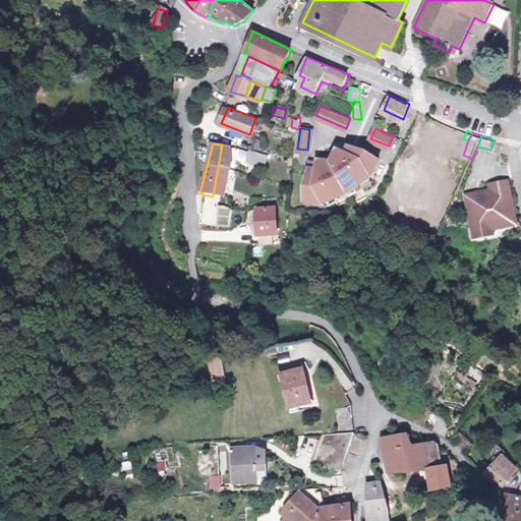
[(226,198),(231,168),(231,147),(222,145),(213,196),(226,198)]
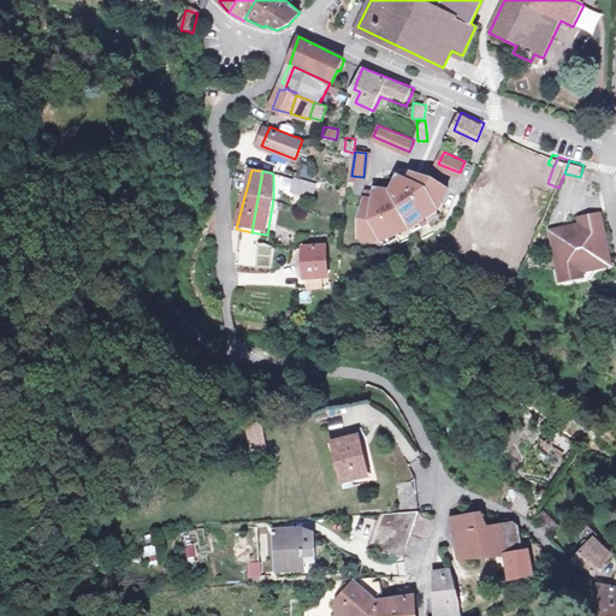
[(378,208),(365,207),(361,237),(384,241),(384,238),(396,231),(397,234),(427,217),(426,214),(437,207),(439,208),(449,188),(413,172),(409,179),(398,175),(392,190),(375,188),(375,193),(374,200),(379,201),(378,208)]
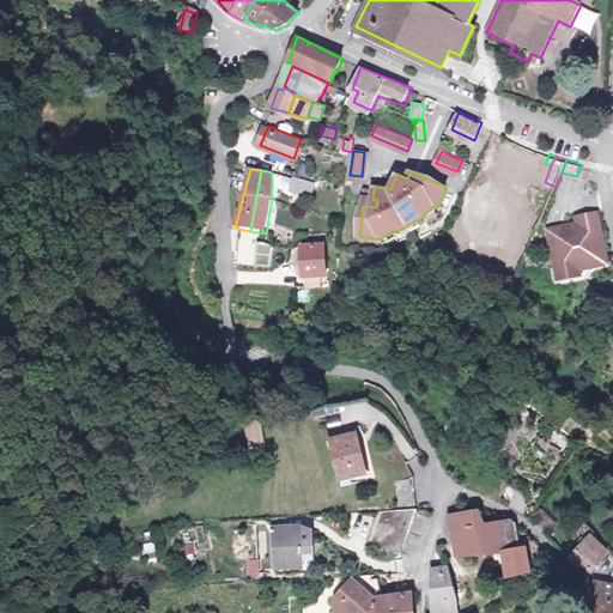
[(319,181),(298,177),(296,190),(315,194),(319,181)]
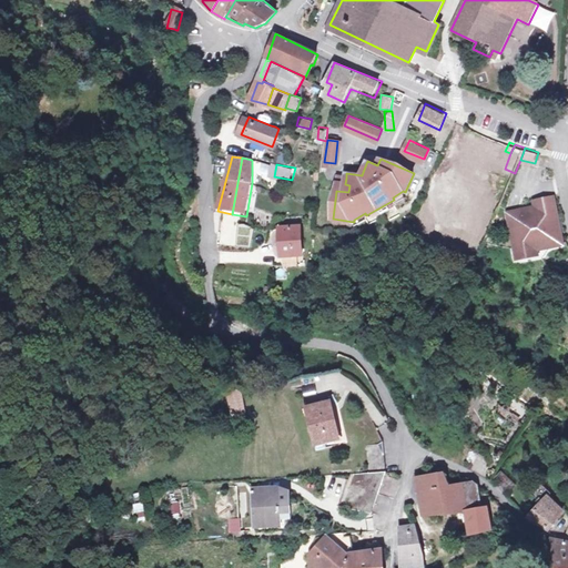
[(450,174),(437,174),(438,191),(438,192),(444,192),(448,192),(448,198),(449,209),(464,209),(464,211),(477,211),(476,184),(452,185),(450,174)]
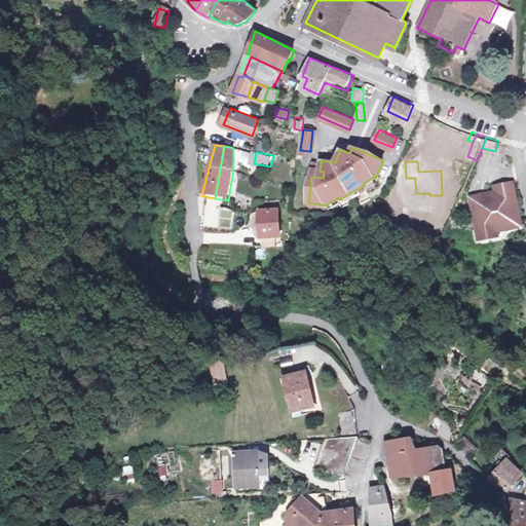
[(320,171),(321,164),(312,164),(311,177),(323,178),(324,172),(320,171)]
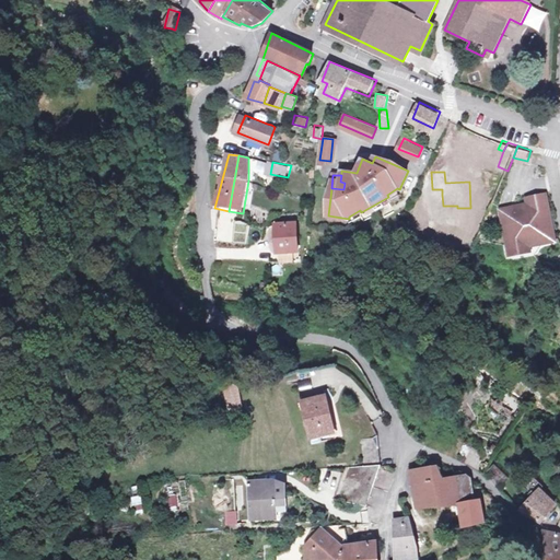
[(531,202),(503,208),(511,246),(532,242),(544,240),(545,243),(558,240),(549,196),(529,200),(531,202)]
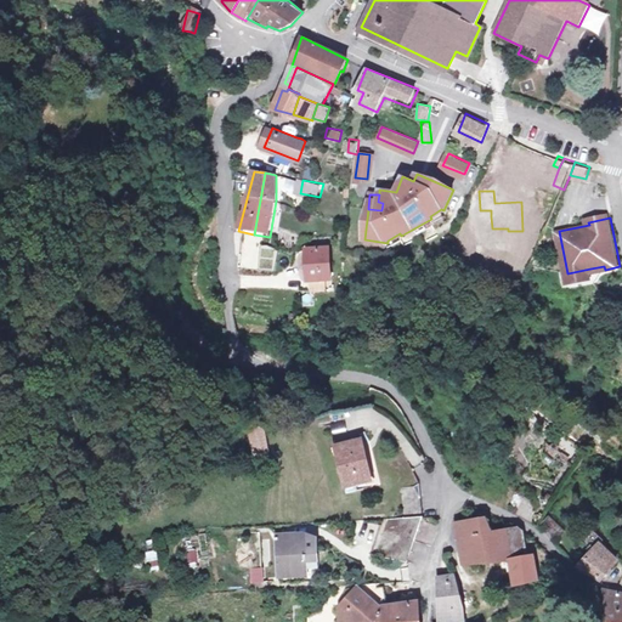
[(328,249),(305,250),(307,282),(329,282),(328,249)]
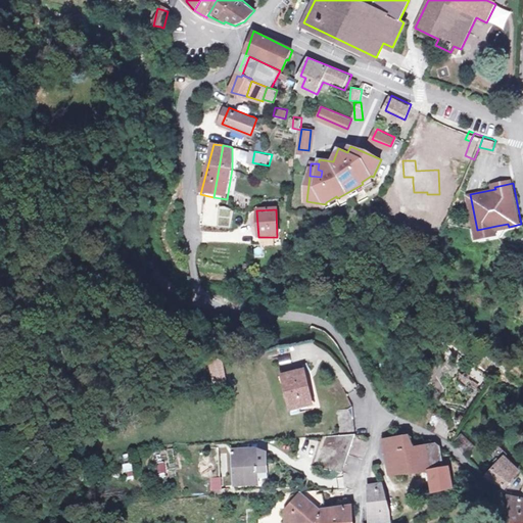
[(496,226),(477,230),(479,237),(497,234),(496,226)]
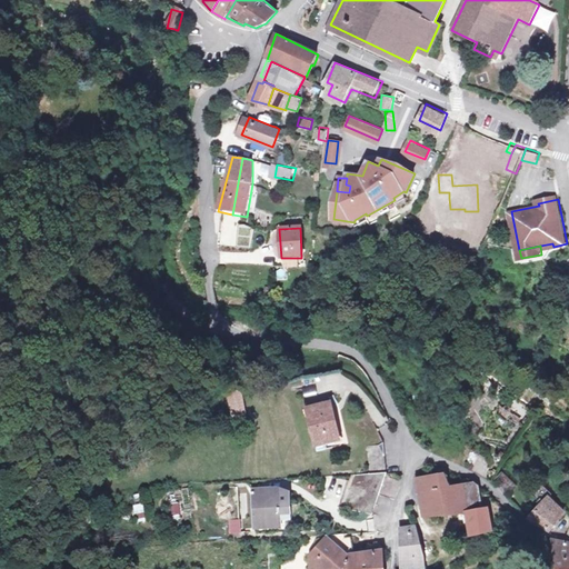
[(231,416),(247,411),(240,388),(225,391),(231,416)]
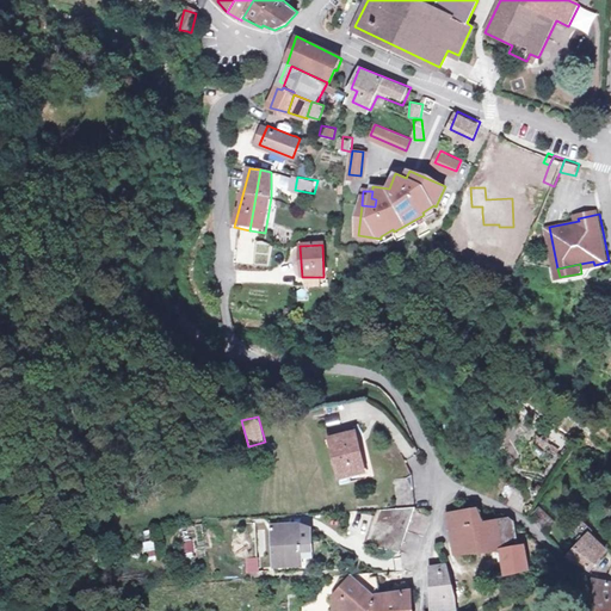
[(347,471),(341,433),(315,438),(321,476),(347,471)]
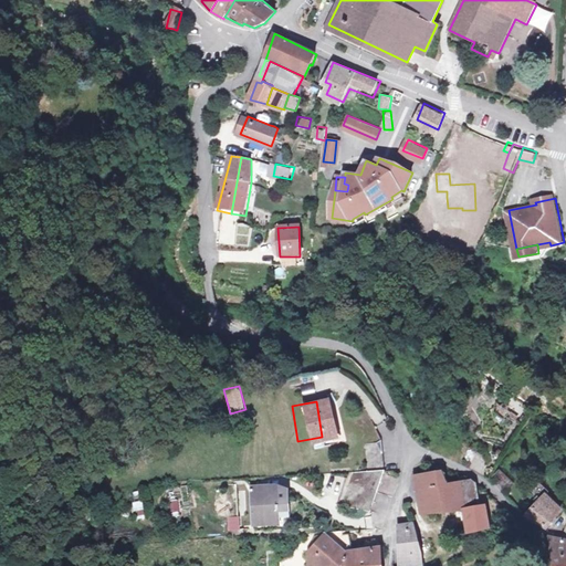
[(365,463),(380,460),(374,451),(363,454),(365,463)]
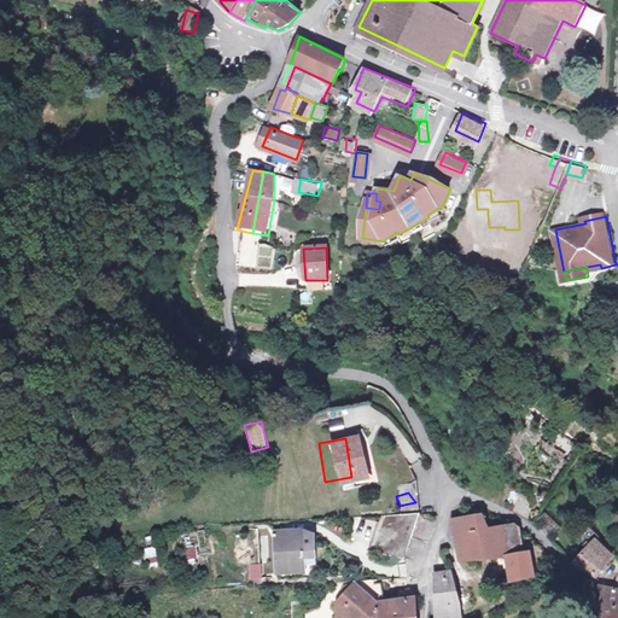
[(398,506),(400,511),(401,517),(418,512),(415,502),(398,506)]
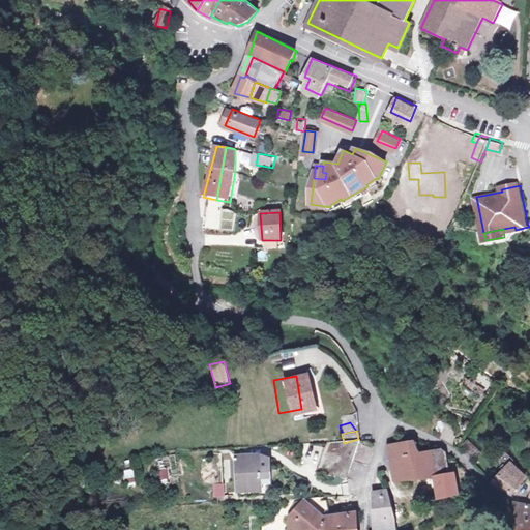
[(358,439),(344,443),(346,451),(360,448),(358,439)]
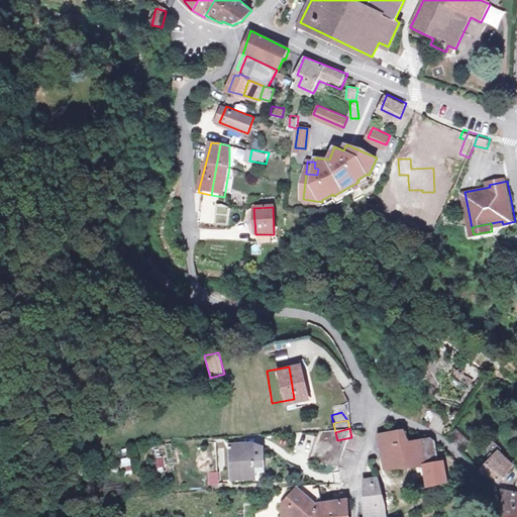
[(380,433),(383,457),(384,467),(424,464),(419,440),(409,442),(403,429),(380,433)]
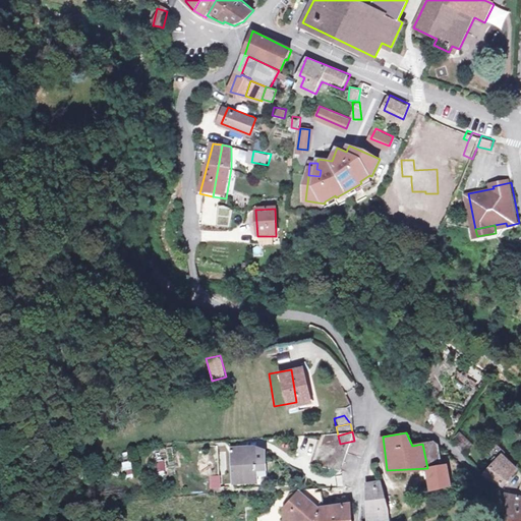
[(323,480),(351,477),(354,441),(340,444),(325,447),(324,453),(323,480)]
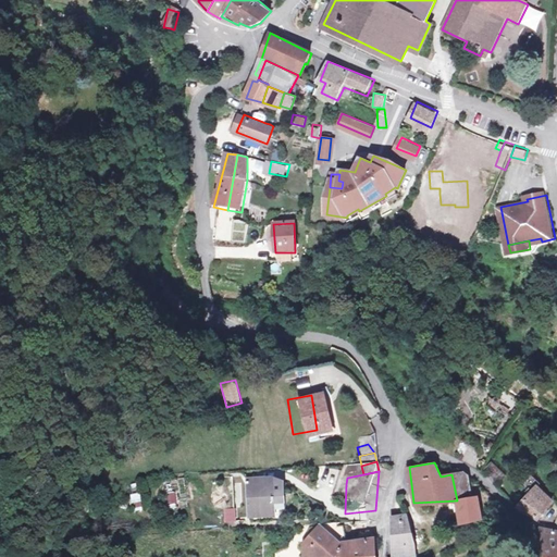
[(535,493),(547,502),(549,499),(533,485),(536,480),(524,471),(516,482),(528,492),(533,495),(535,493)]
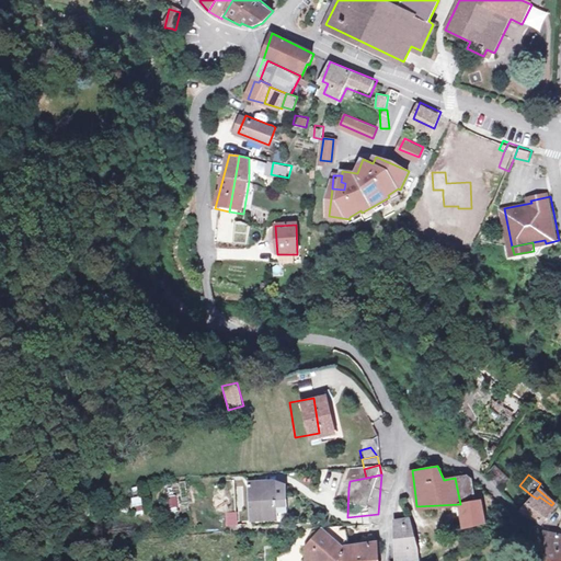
[(471,478),(467,476),(455,478),(460,504),(460,507),(466,531),(482,529),(481,524),(485,523),(481,502),(476,502),(471,478)]
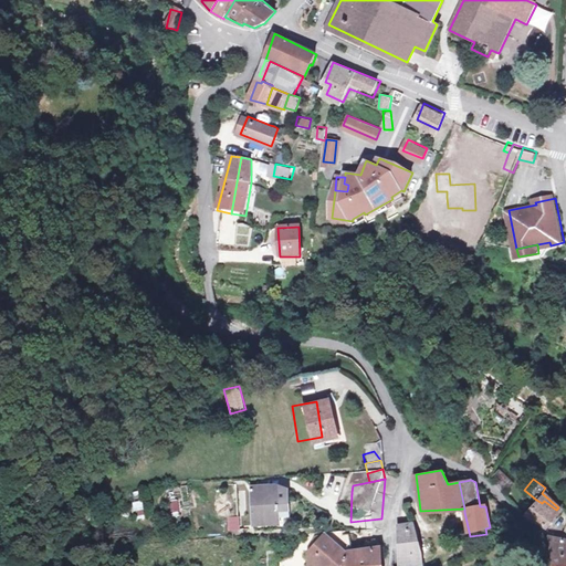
[(294,489),(283,486),(260,490),(264,525),(287,521),(286,509),(285,504),(296,502),(294,489)]
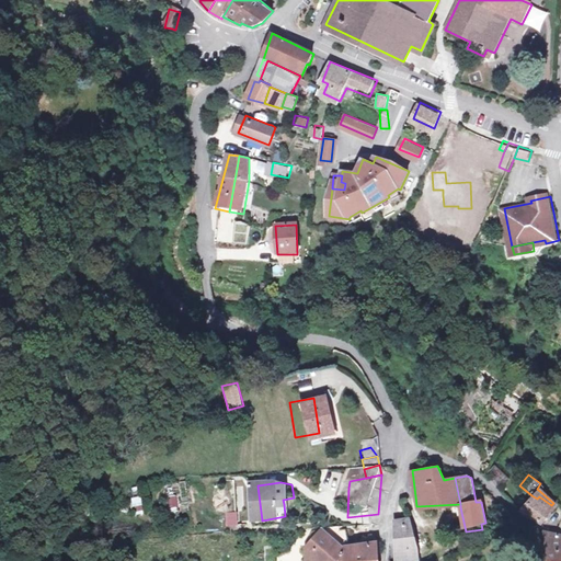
[(526,514),(539,522),(551,505),(539,496),(537,499),(531,495),(519,511),(526,514)]
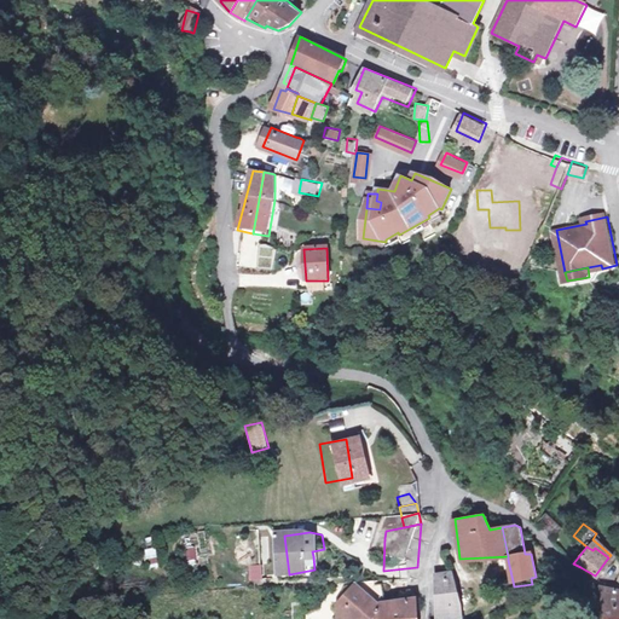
[(145,562),(155,562),(155,548),(144,549),(145,562)]
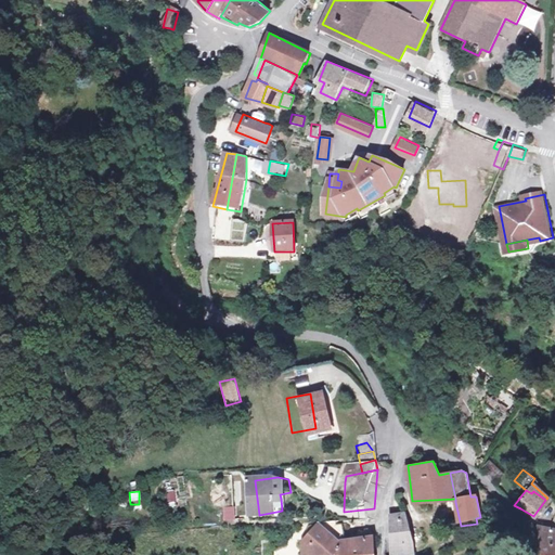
[(175,491),(164,491),(164,503),(175,503),(175,491)]
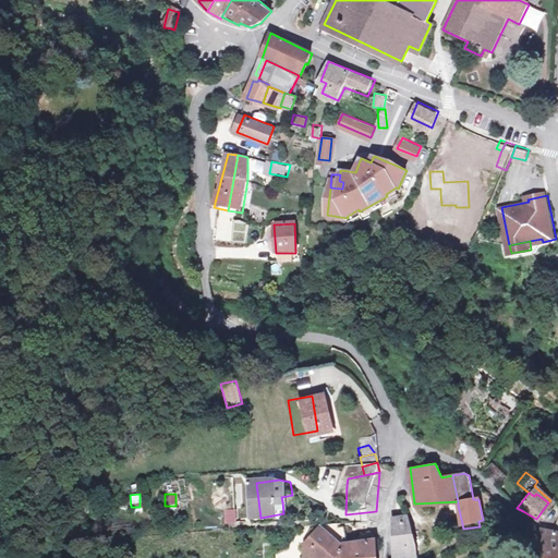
[(490,499),(478,499),(483,520),(498,516),(490,499)]
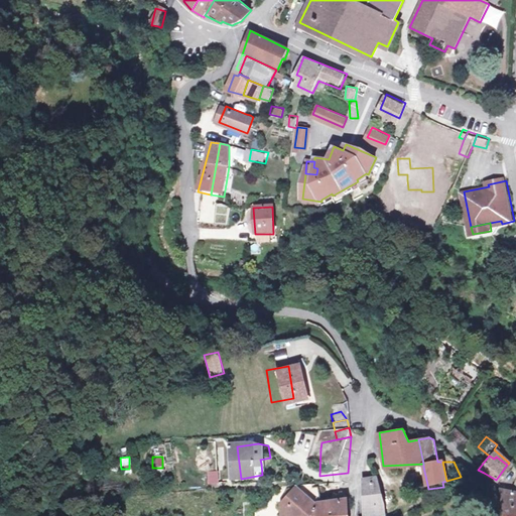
[(386,515),(385,503),(374,478),(374,477),(366,480),(366,515),(386,515)]
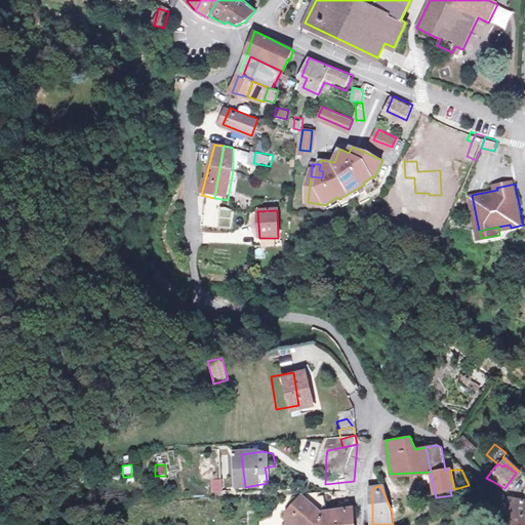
[(356,524),(355,509),(328,513),(325,497),(307,499),(304,497),(288,515),(289,524),(356,524)]
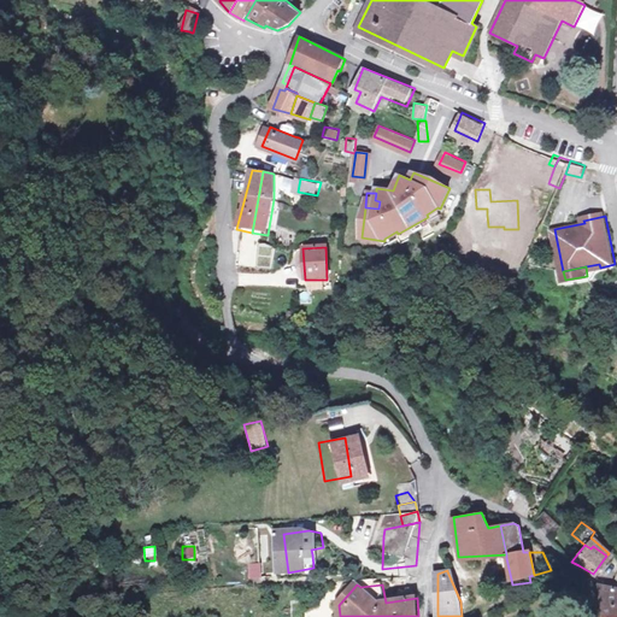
[(616,589),(598,586),(604,616),(609,616),(616,616),(616,589)]
